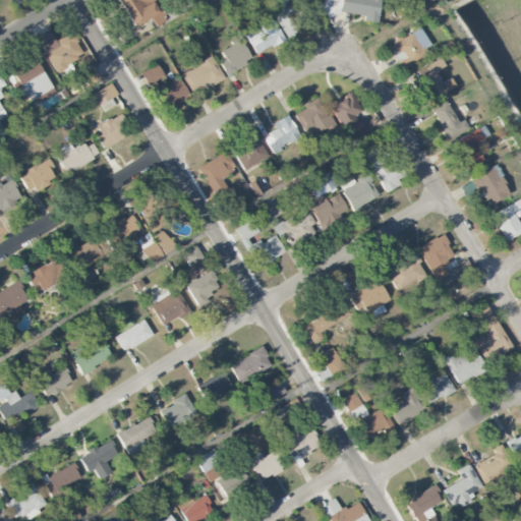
[(117,0),(131,26),(149,17),(154,27),(163,21),(152,0),(117,0)]
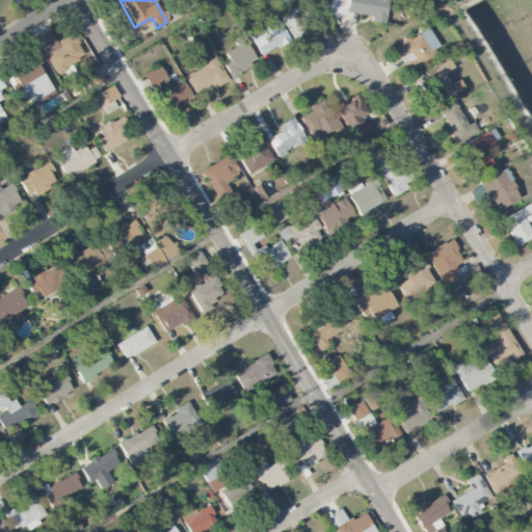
[(383,24),(387,0),(330,0),(329,11),(370,17),(370,22),(383,24)]
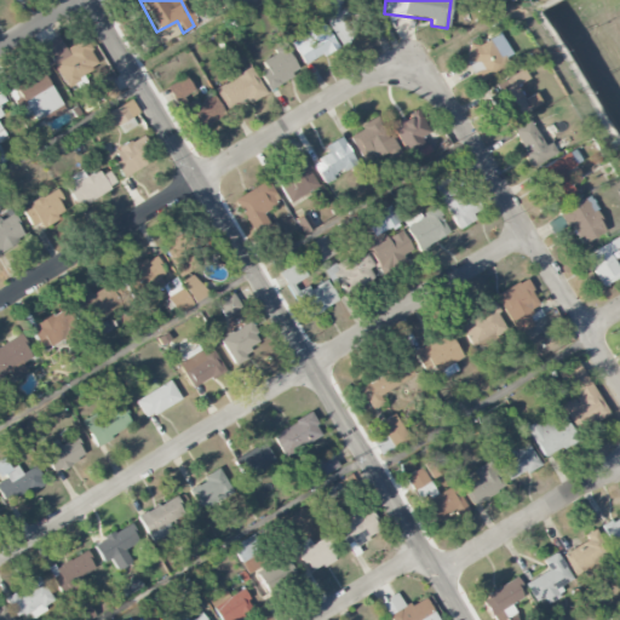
[(337,49),(326,24),(292,41),(303,65),(337,49)]
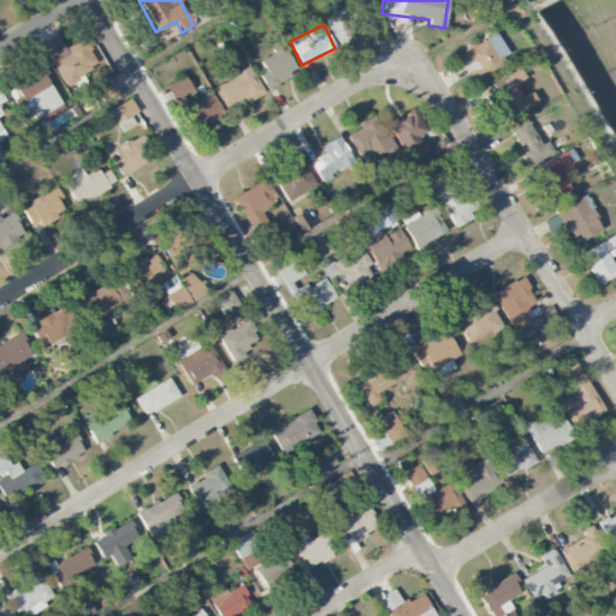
[(502,53),(492,35),(460,52),(475,81),(502,67),(496,55),(502,53)]
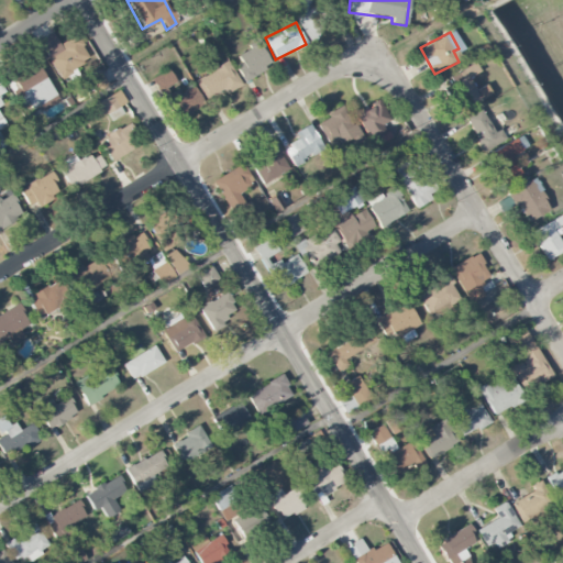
[(58,45),(52,33),(39,42),(58,77),(90,59),(76,35),(58,45)]
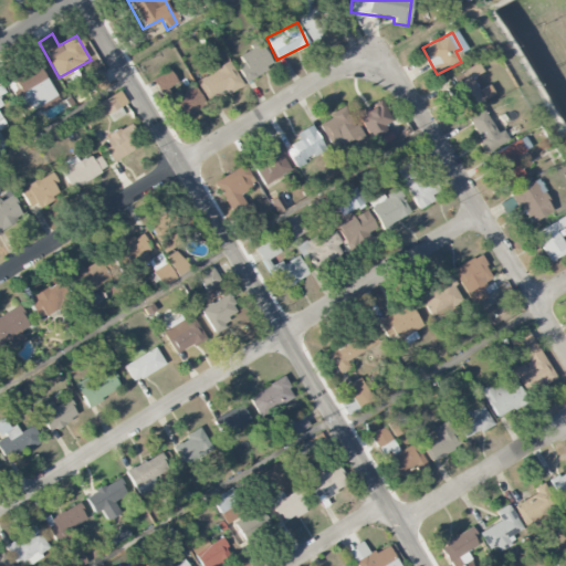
[(233,56),(247,81),(274,65),(261,41),(233,56)]
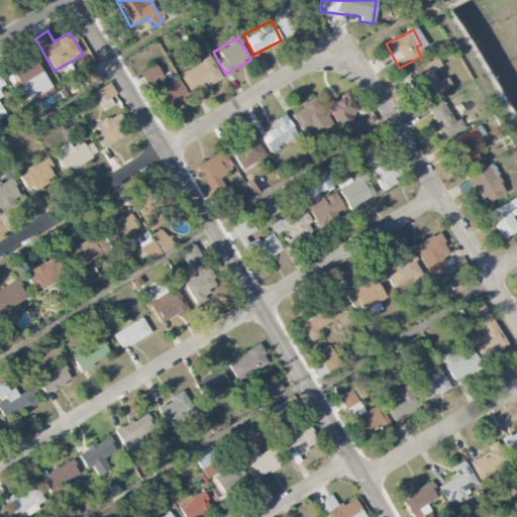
[(180,73),(189,90),(204,82),(207,86),(221,78),(209,57),(180,73)]
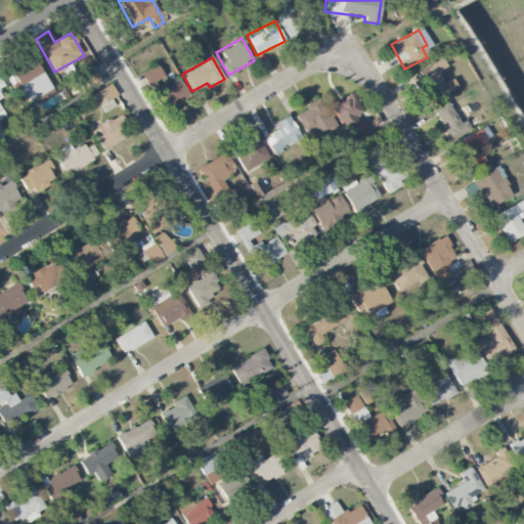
[(417,71),(421,78),(415,81),(426,103),(455,87),(451,79),(441,84),(436,72),(445,67),(441,58),(417,71)]
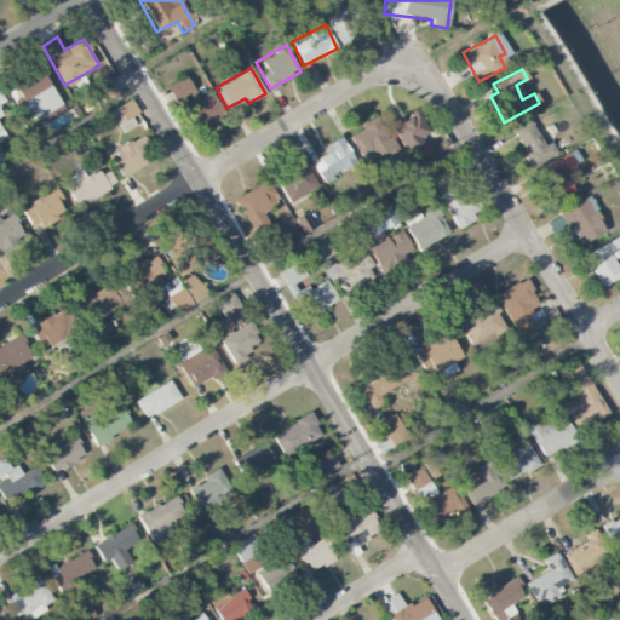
[(47,122),(67,110),(40,70),(10,90),(30,124),(42,115),(47,122)]
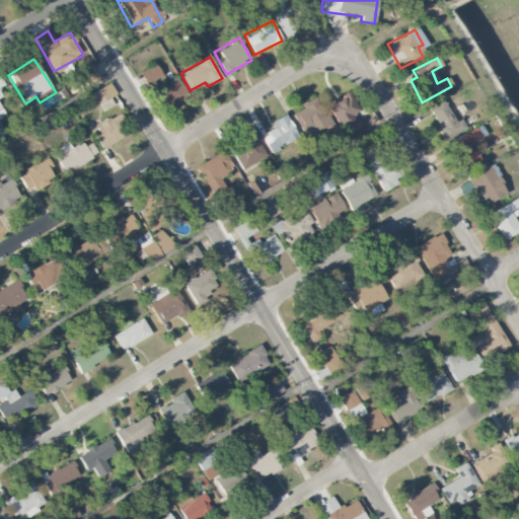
[(189,97),(177,78),(157,89),(153,81),(162,76),(155,64),(139,73),(161,113),(189,97)]
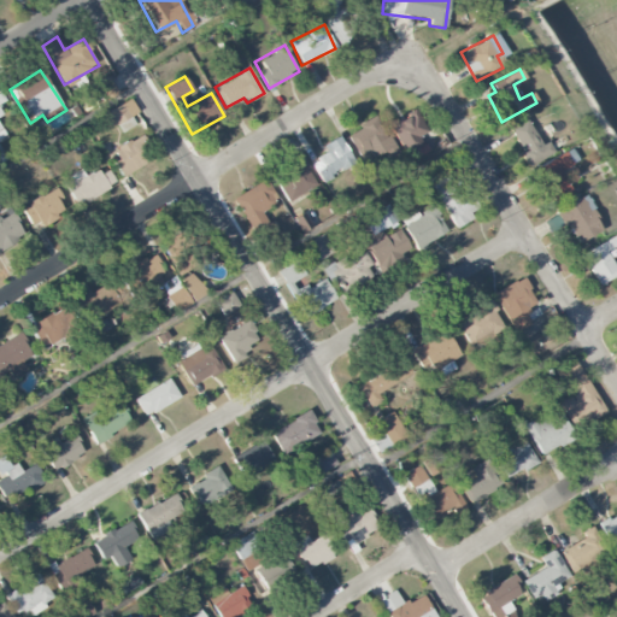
[(103,103),(118,95),(110,77),(94,84),(103,103)]
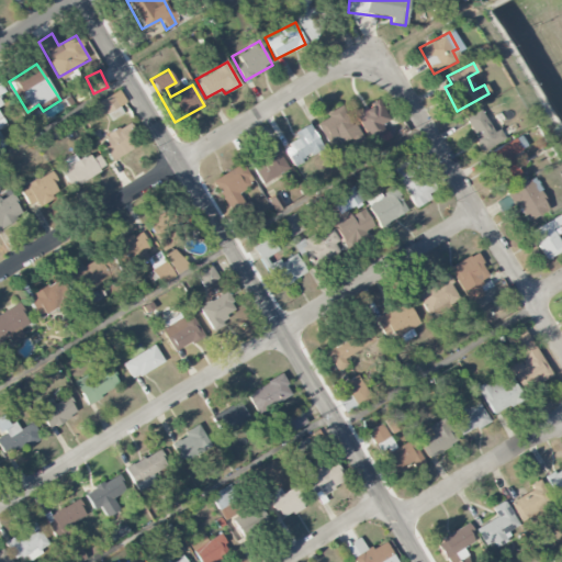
[(109,121),(123,114),(119,105),(125,102),(120,91),(99,100),(109,121)]
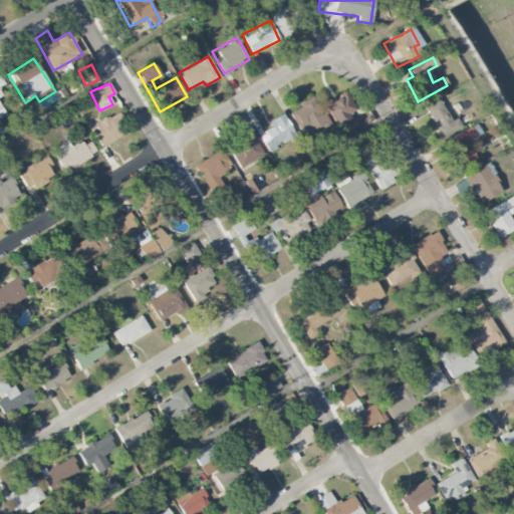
[(353,111),(347,92),(324,101),(334,129),(351,122),(347,113),(353,111)]
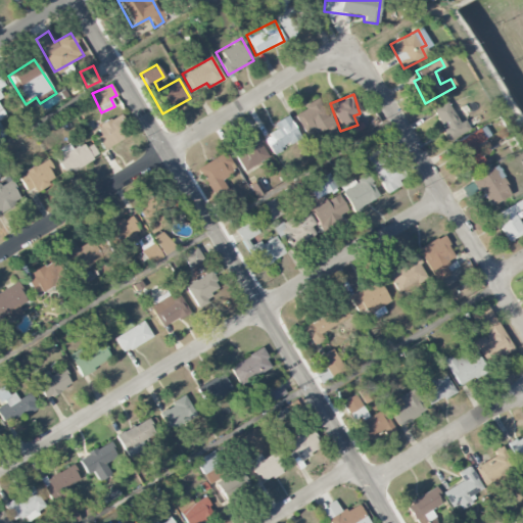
[(294,111),(305,137),(326,127),(329,135),(336,132),(321,99),(294,111)]
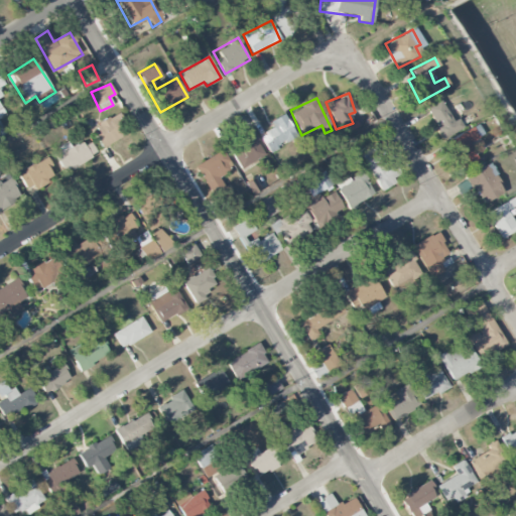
[(452,122),(441,100),(426,107),(441,139),(463,129),(458,119),(452,122)]
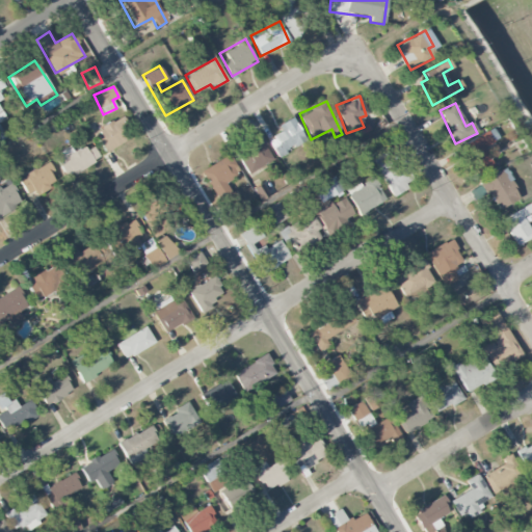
[(96,139),(105,153),(130,137),(117,117),(99,130),(102,135),(96,139)]
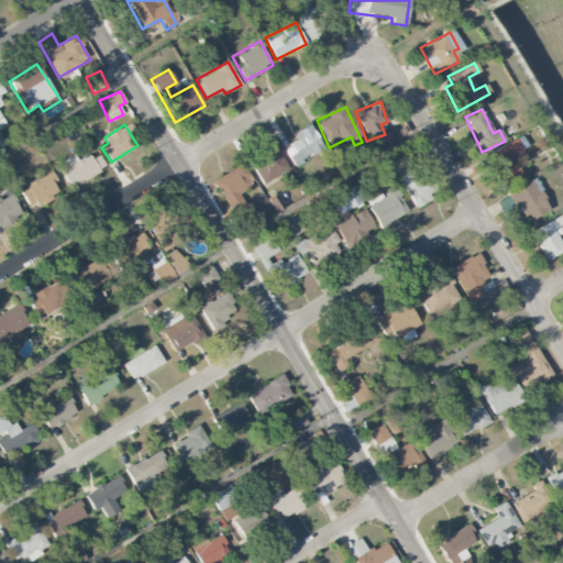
[(294,166),(323,151),(309,124),(294,132),(297,140),(284,147),(294,166)]
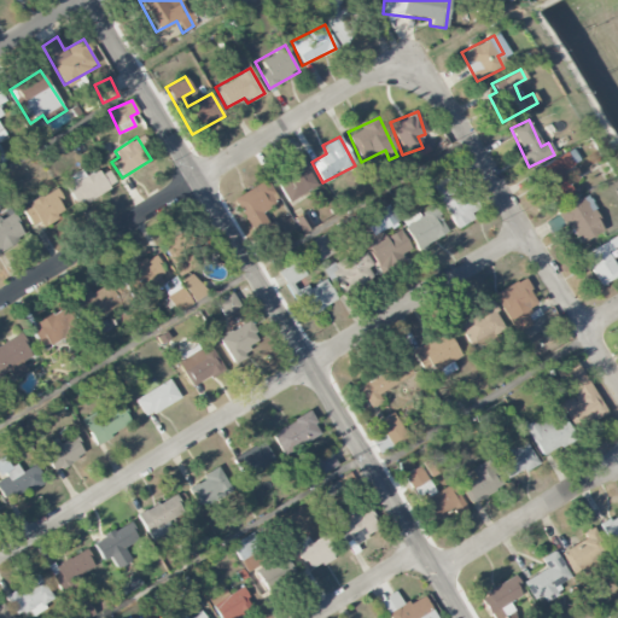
[(573,193),(561,172),(578,162),(571,150),(532,170),(544,194),(551,192),(555,202),(573,193)]
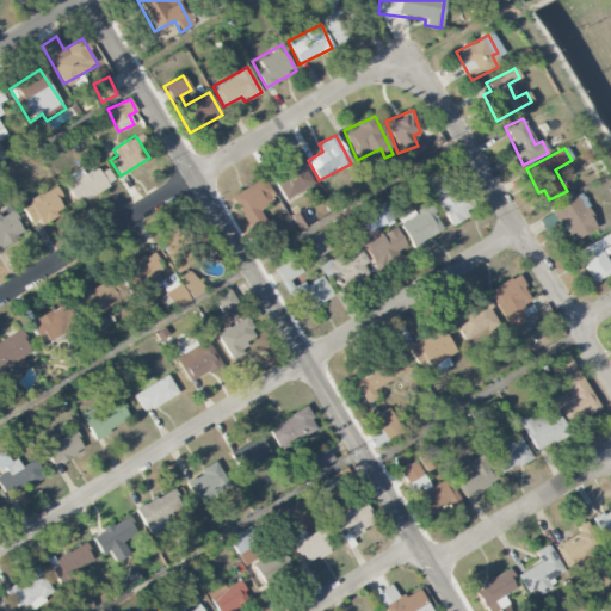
[(284,198),(313,185),(300,156),(270,170),(284,198)]
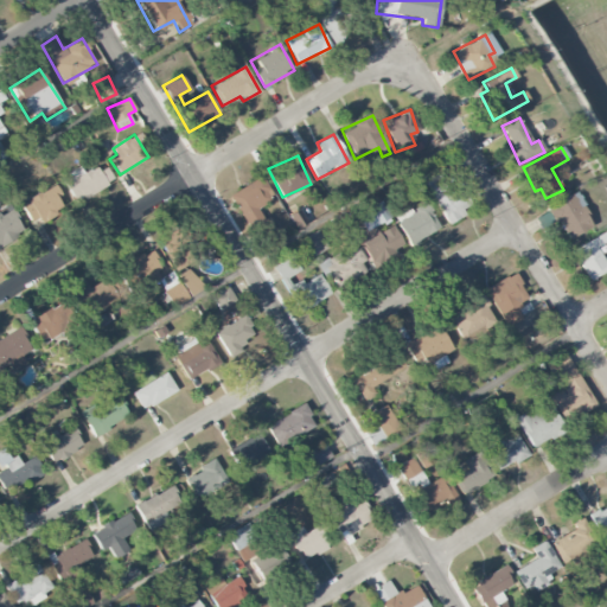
[(62,177),(74,202),(113,183),(104,165),(83,174),(81,168),(62,177)]
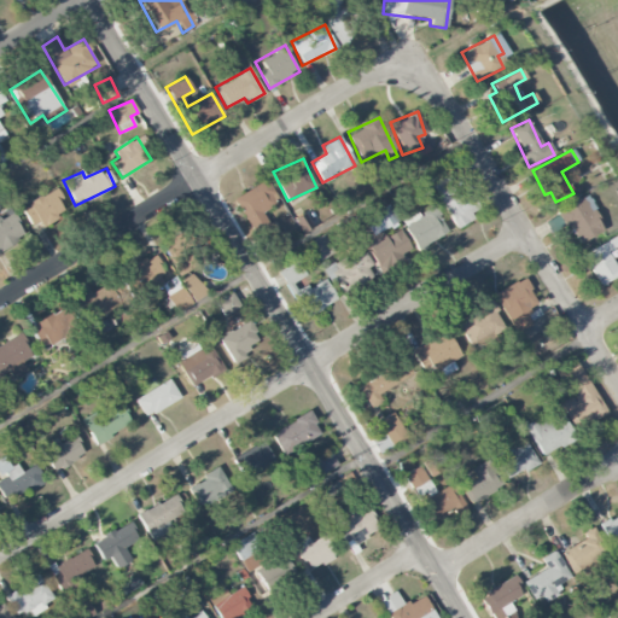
[(473,220),(468,211),(478,208),(470,190),(458,196),(444,169),(429,176),(453,229),(473,220)]
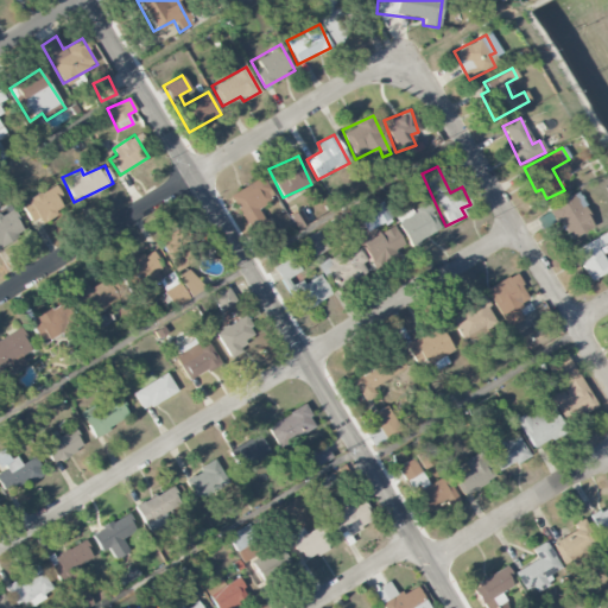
[(251,229),(264,220),(255,208),(274,196),(261,176),(229,197),(251,229)]
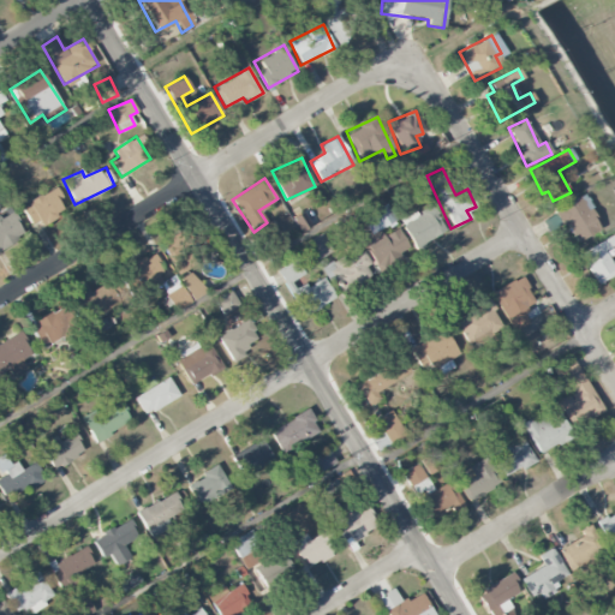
[(31,227),(66,212),(55,189),(21,204),(31,227)]
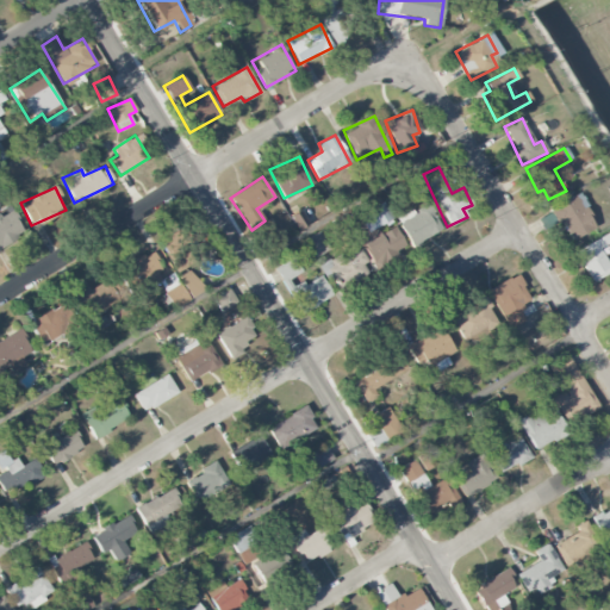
[(551,209),(570,242),(597,226),(577,193),(551,209)]
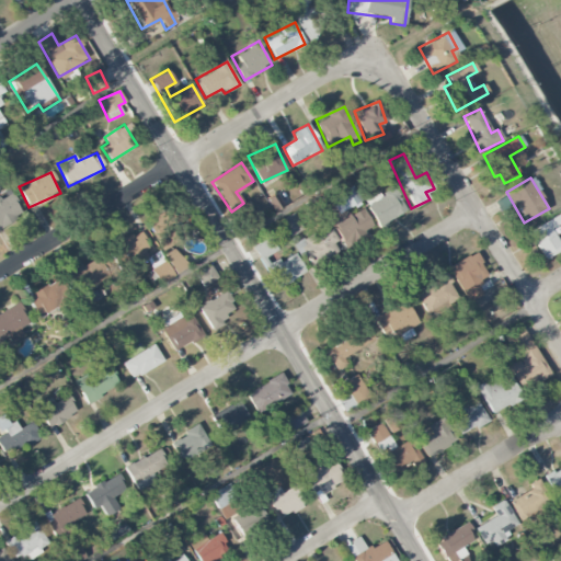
[(327,198),(335,215),(357,202),(348,185),(327,198)]
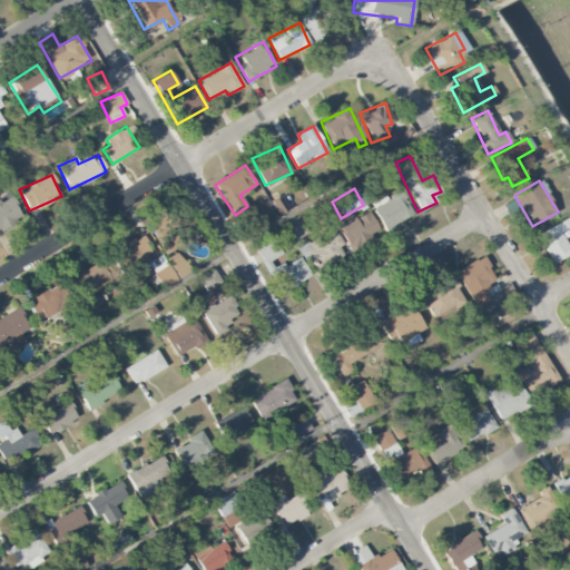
[(412,216),(400,189),(371,203),(383,229),(412,216)]
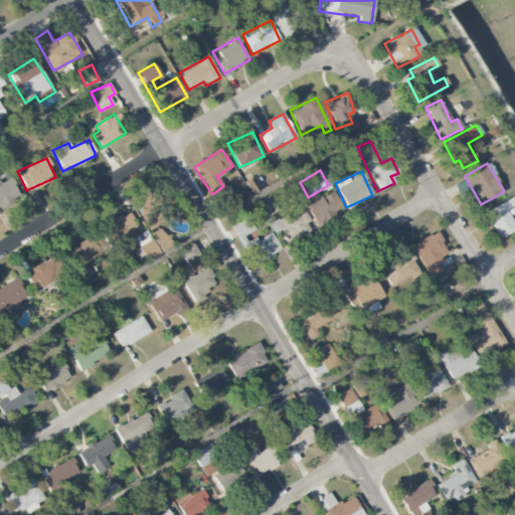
[(0,181),(0,208),(20,198),(8,177),(0,181)]
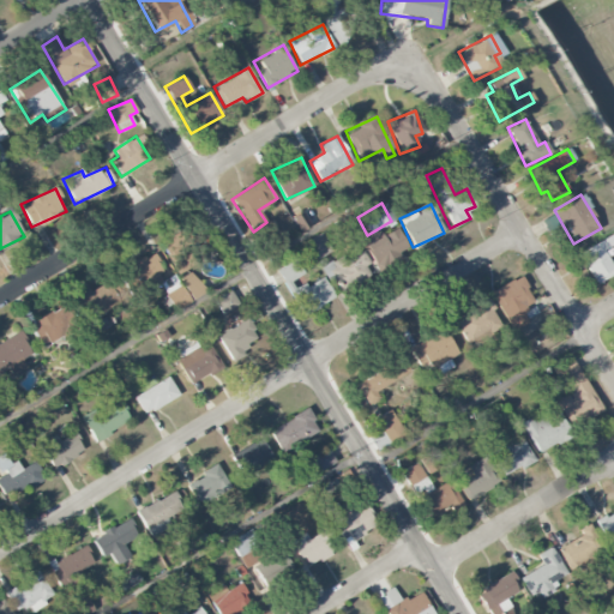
[(379,228),(361,239),(377,268),(409,251),(396,228),(383,235),(379,228)]
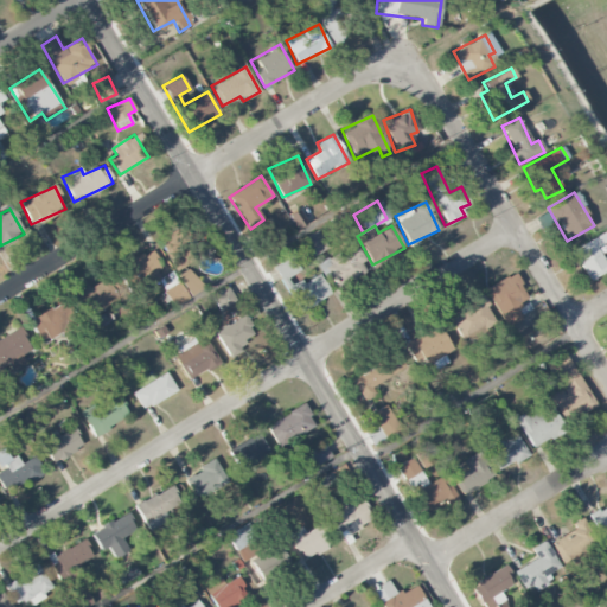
[(313,257),(328,248),(317,230),(302,240),(313,257)]
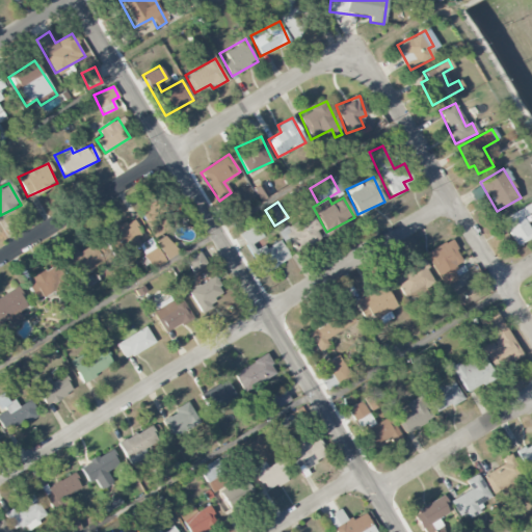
[(531,237),(531,234),(523,217),(531,212),(531,213),(531,202),(502,218),(516,245),(531,237)]
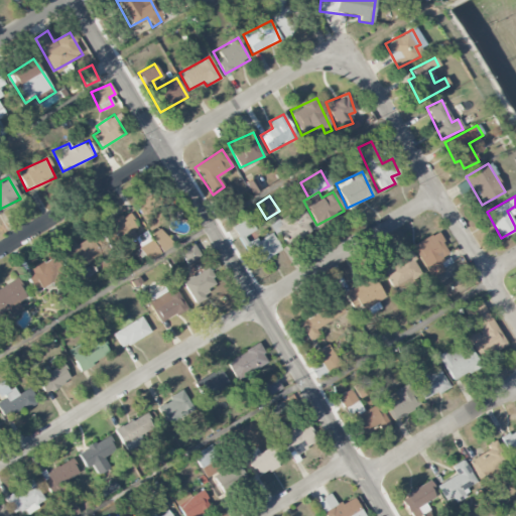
[(151,214),(144,200),(136,205),(149,231),(160,225),(153,213),(151,214)]
